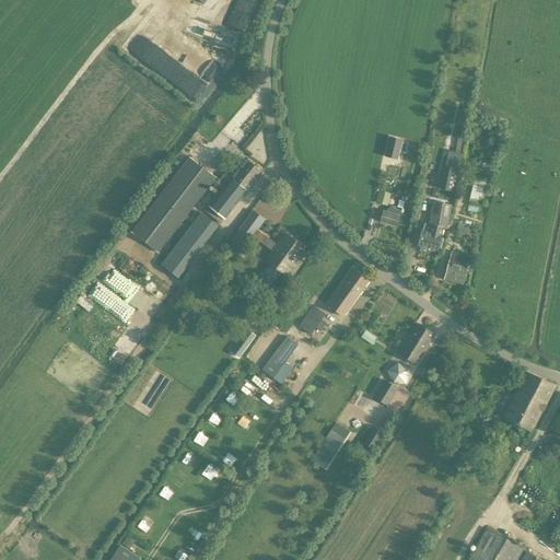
[(146,42),(212,81),(222,63),(156,24),(146,42)]
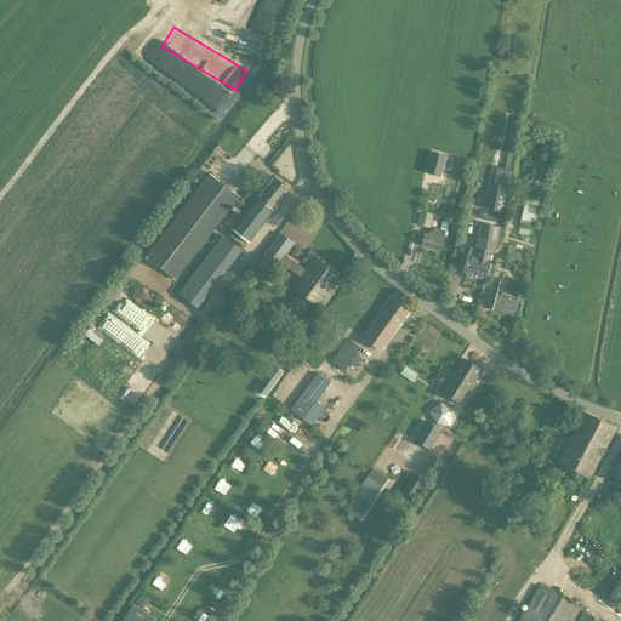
[(432,152),(427,170),(439,174),(444,154),(432,152)]
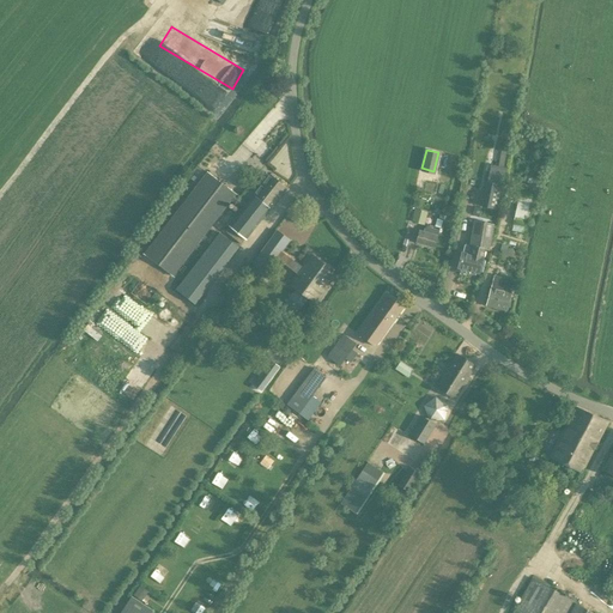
[(499,150),(499,163),(509,163),(510,150),(499,150)]
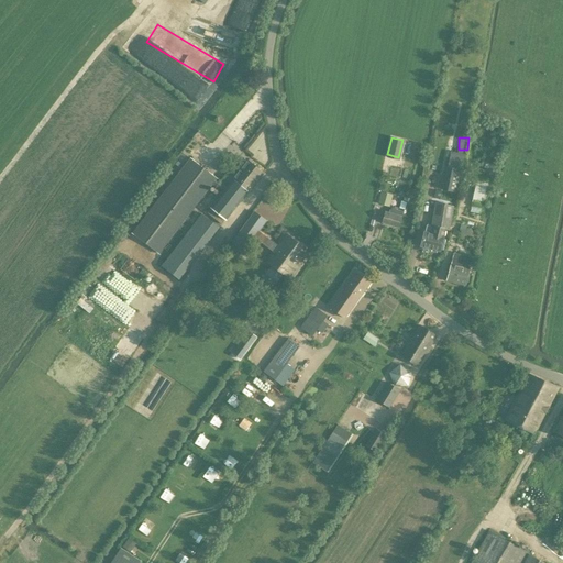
[(240,170),(233,178),(249,191),(263,173),(247,161),(245,162),(239,156),(232,165),(240,170)]
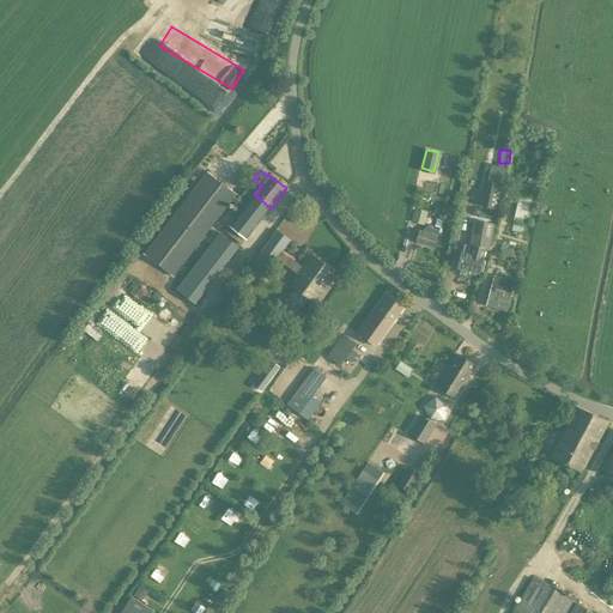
[(246,240),(271,208),(254,194),(247,204),(235,194),(207,173),(145,254),(173,275),(230,200),(242,210),(229,226),(230,228),(225,232),(241,244),(246,240)]
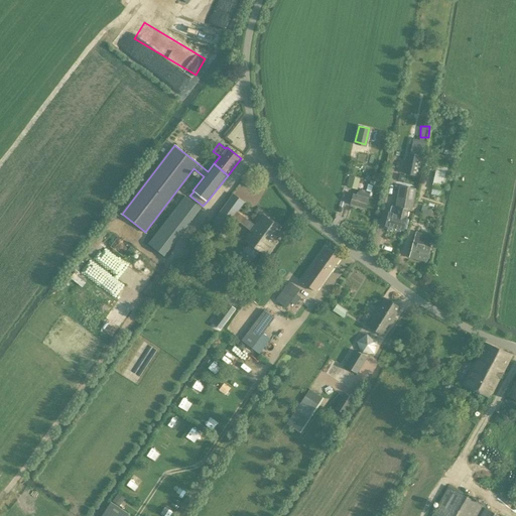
[(423,155),(409,153),(406,174),(420,176),(423,155)]
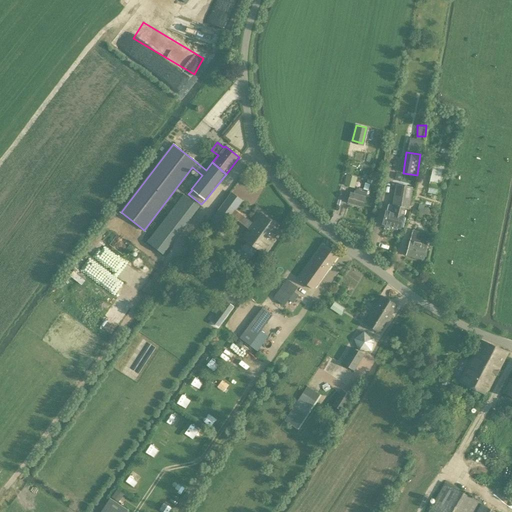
[(433,165),(430,181),(439,183),(443,167),(433,165)]
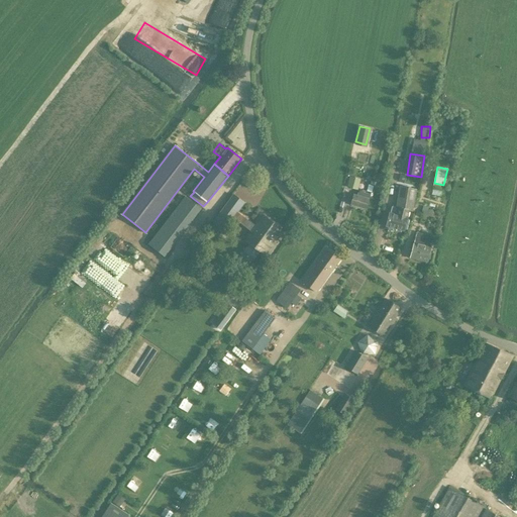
[(357,189),(359,179),(350,177),(347,187),(357,189)]
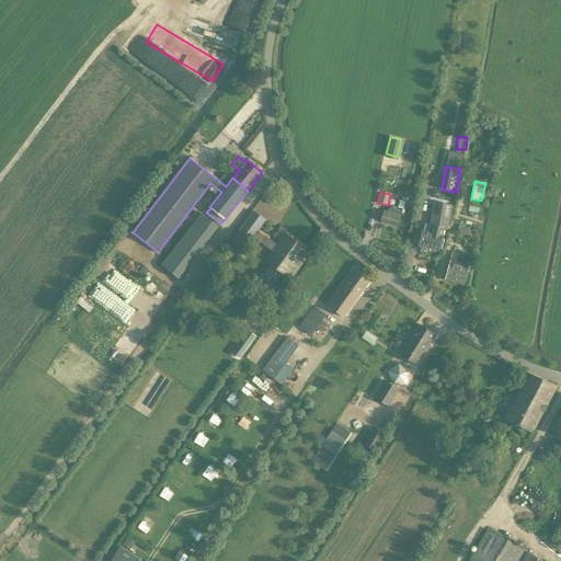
[(424,224),(423,231),(420,245),(422,245),(422,248),(423,249),(426,250),(427,249),(427,247),(437,249),(441,236),(439,236),(442,228),(447,229),(451,205),(434,202),(430,225),(424,224)]
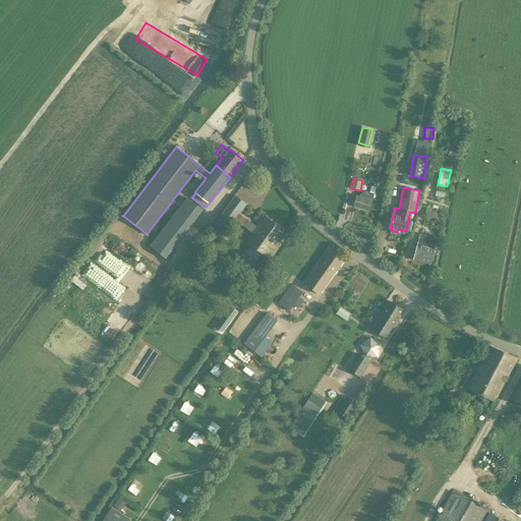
[(356,195),(353,206),(368,210),(371,200),(373,195),(362,192),(361,194),(360,193),(359,196),(356,195)]
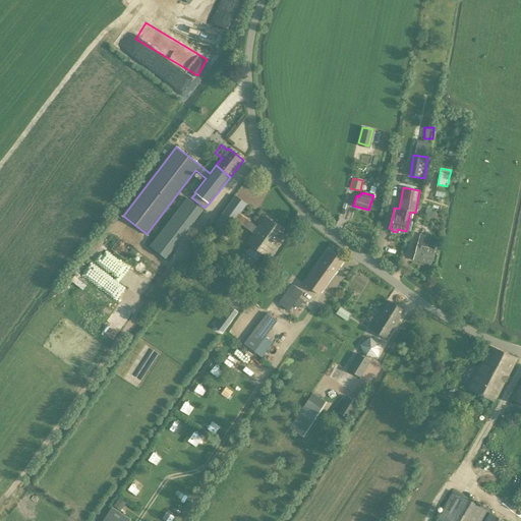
[(235,195),(214,224),(226,232),(235,220),(247,229),(248,229),(251,224),(239,215),(246,205),(235,195)]
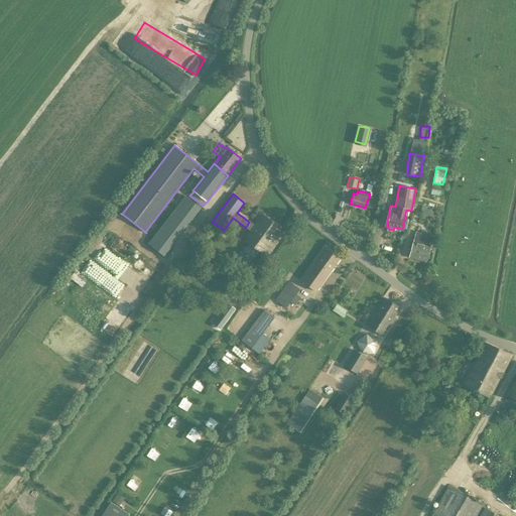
[(201,208),(184,196),(148,244),(164,256),(201,208)]
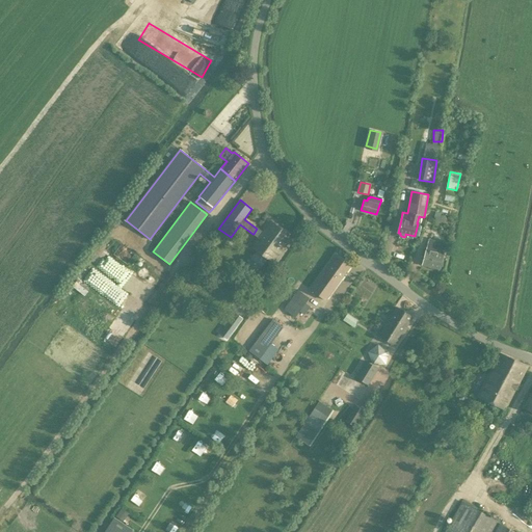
[(282,216),(290,223),(297,215),(289,208),(282,216)]
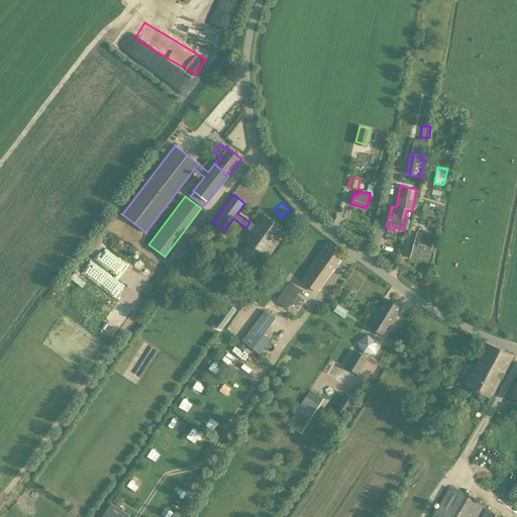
[(267,253),(283,230),(262,215),(254,225),(250,221),(249,222),(246,227),(251,230),(245,238),(267,253)]
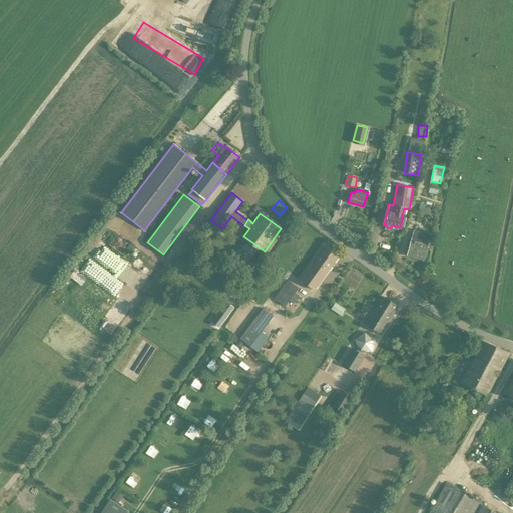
[(423,260),(430,234),(414,230),(407,255),(423,260)]
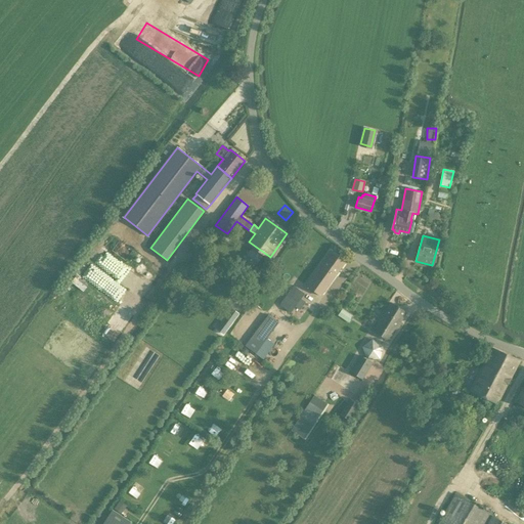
[(91,261),(123,281),(132,266),(100,247),(91,261)]
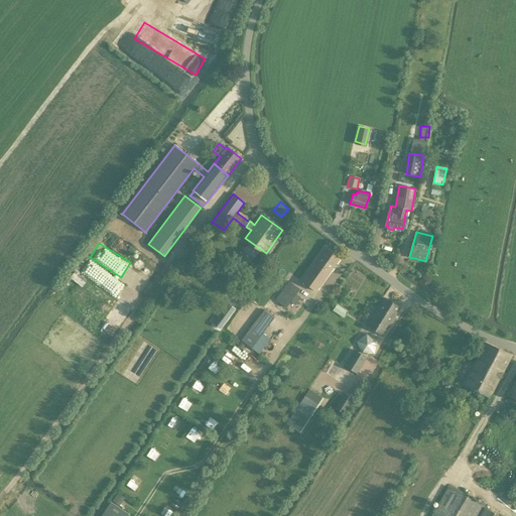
[(315,291),(340,258),(325,247),(300,280),(315,291)]
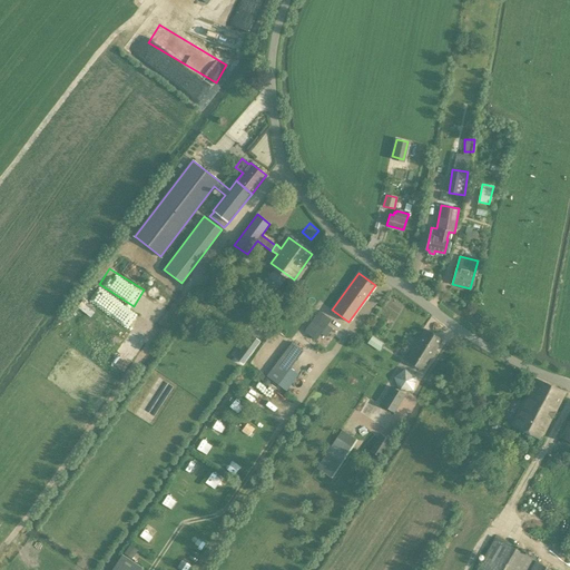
[(198,291),(210,298),(216,290),(205,282),(198,291)]
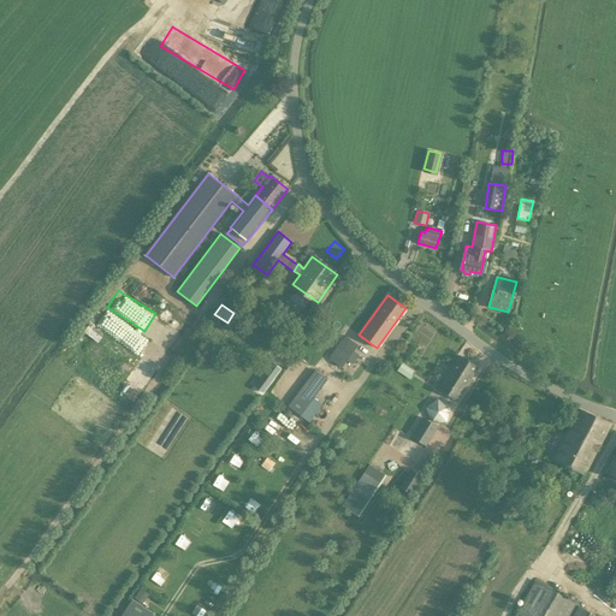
[(142,333),(117,315),(105,332),(130,350),(142,333)]
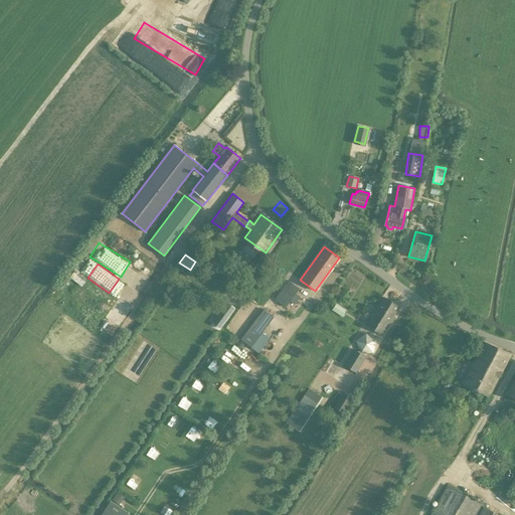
[(288,281),(275,299),(286,307),(290,301),(295,305),(301,298),(295,294),(299,289),(288,281)]
